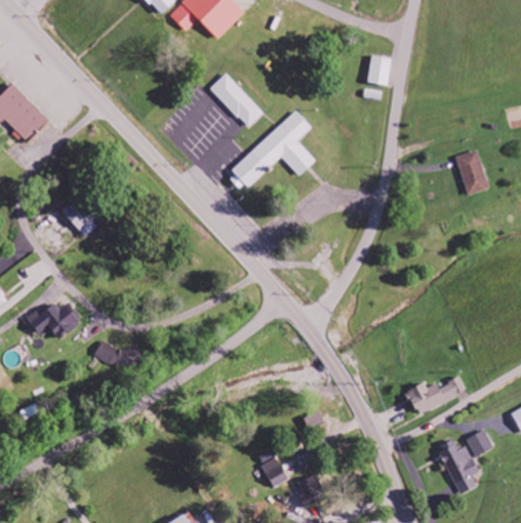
[(147,0),(161,14),(175,0),(147,0)]
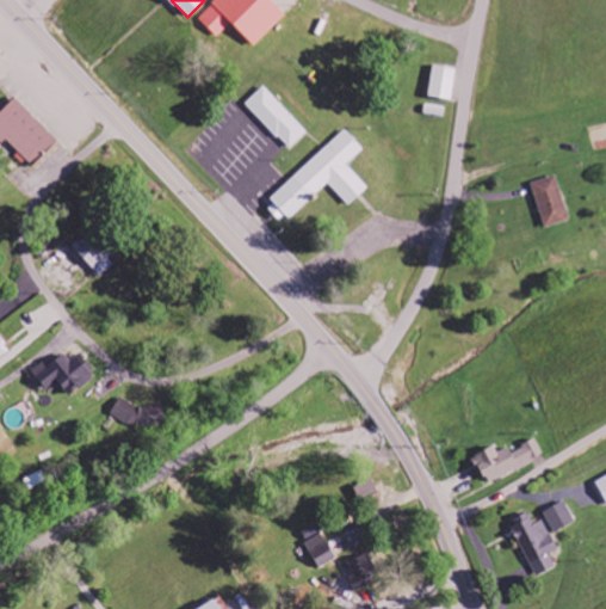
[(284,14),(271,0),(212,0),(196,16),(215,36),(230,22),(252,45),(284,14)]
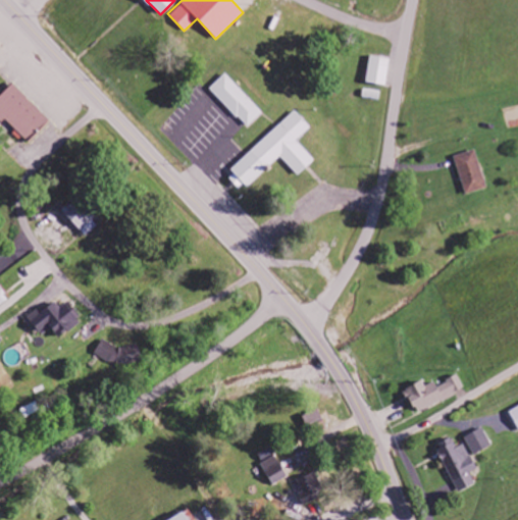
[(365,82),(385,84),(387,57),(368,55),(365,82)]
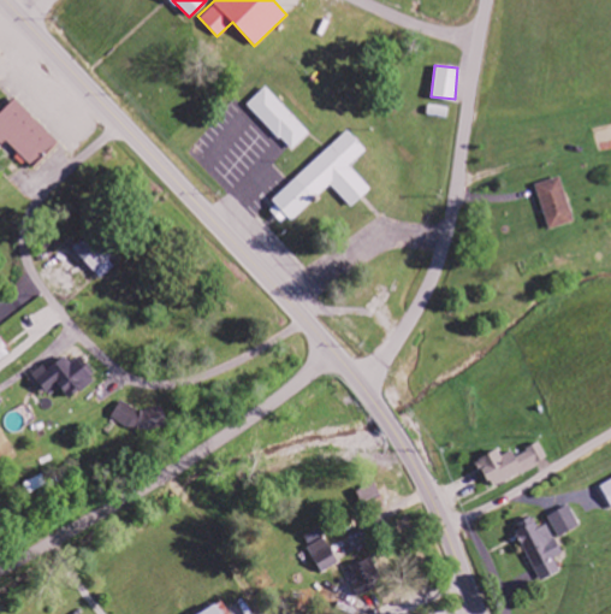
[(307,133),(264,86),(244,102),(289,149),(307,133)]
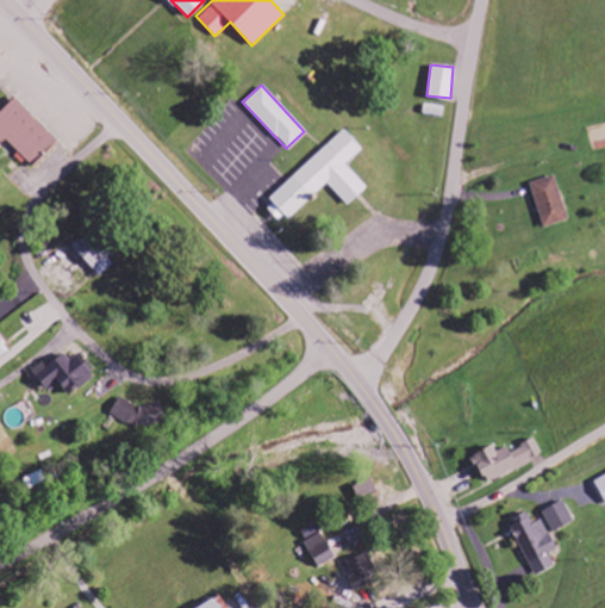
[(55,142),(13,98),(0,110),(0,141),(1,142),(5,138),(31,166),(55,142)]
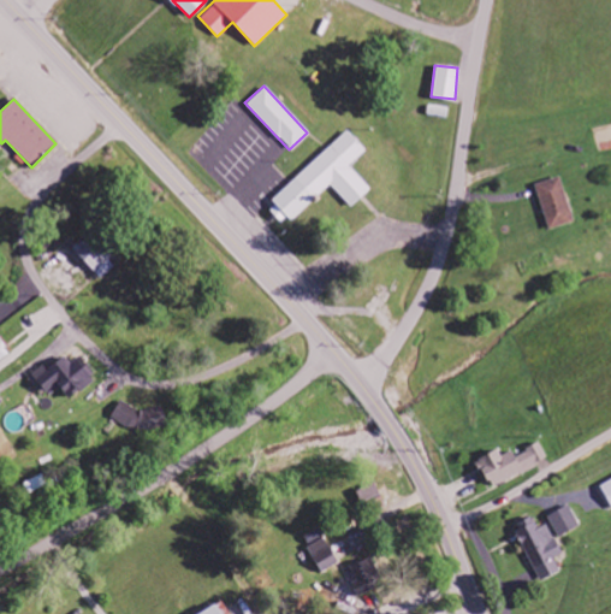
[(265,206),(283,225),(327,183),(350,207),(369,188),(348,165),(365,149),(346,130),(265,206)]
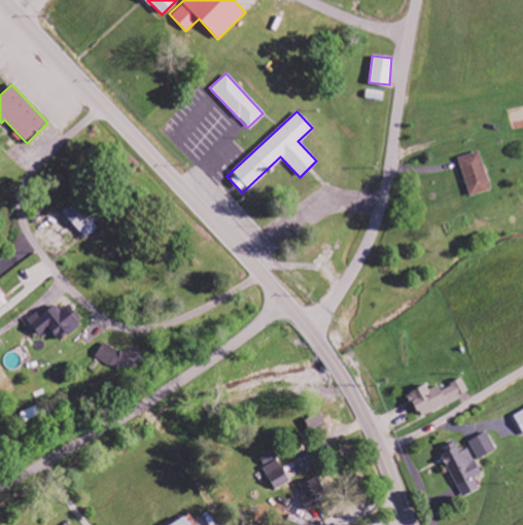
[(456,156),(468,196),(490,189),(478,150),(456,156)]
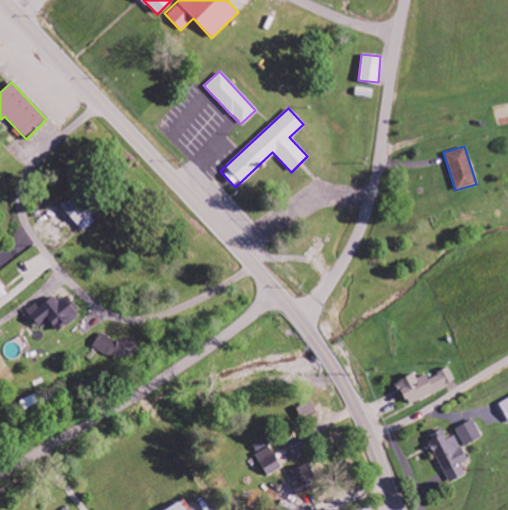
[(82,231),(94,220),(71,196),(59,207),(82,231)]
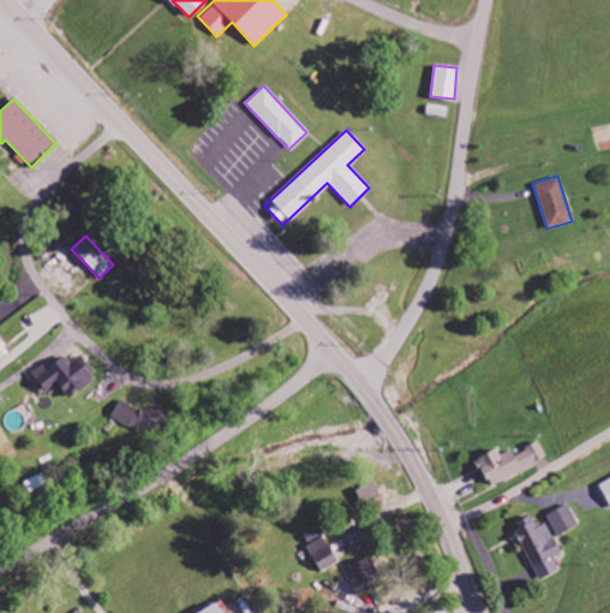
[(57,385),(67,398),(94,376),(77,355),(67,362),(63,356),(45,369),(41,365),(30,374),(46,393),(57,385)]
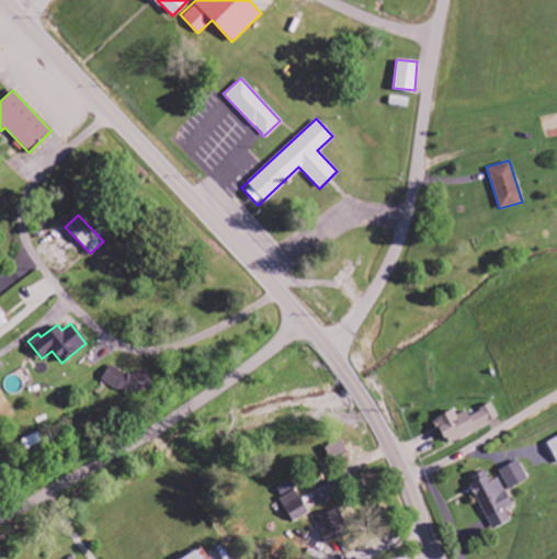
[(444,443),(498,419),(491,403),(467,413),(465,410),(455,414),(453,409),(433,418),(444,443)]
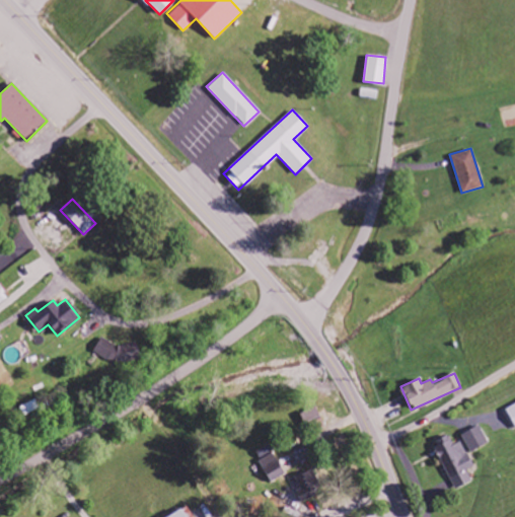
[(319,417),(315,405),(299,413),(303,423),(319,417)]
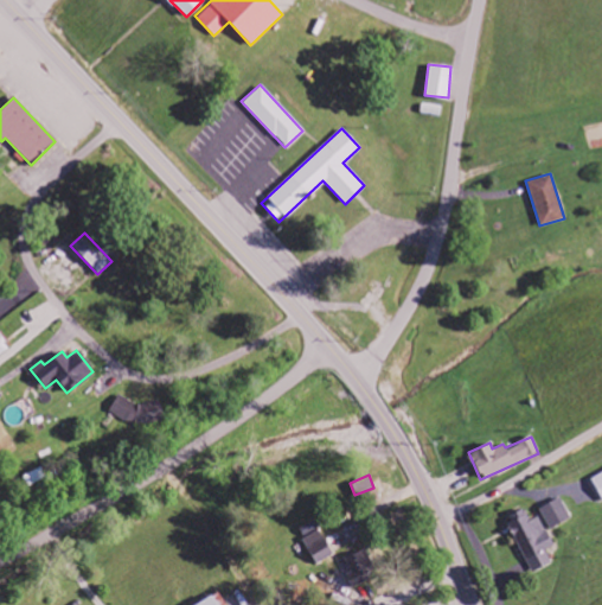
[(548,528),(569,518),(559,497),(538,507),(548,528)]
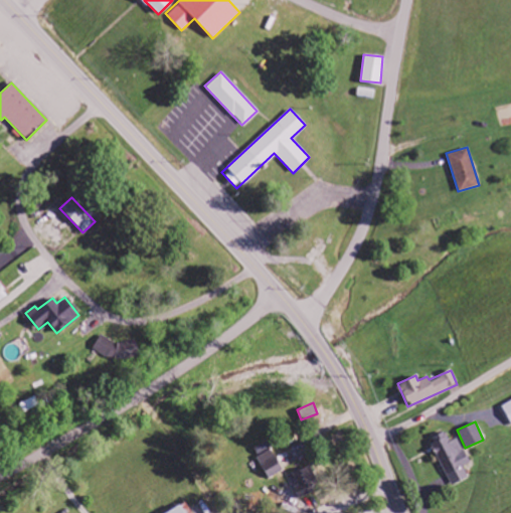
[(448,441),(445,432),(430,437),(448,486),(468,478),(463,465),(468,463),(458,438),(448,441)]
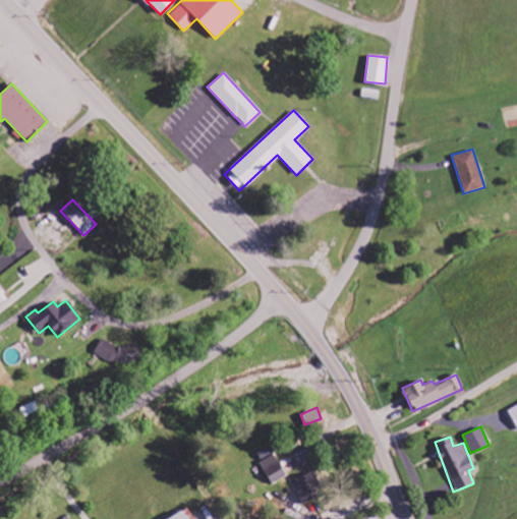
[(257,462),(271,482),(285,474),(272,453),(257,462)]
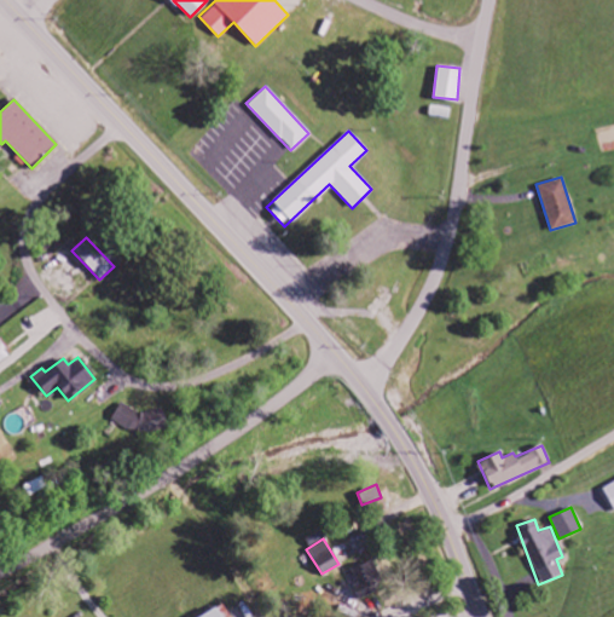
[(351,570),(357,584),(352,586),(358,599),(384,587),(371,559),(351,570)]
